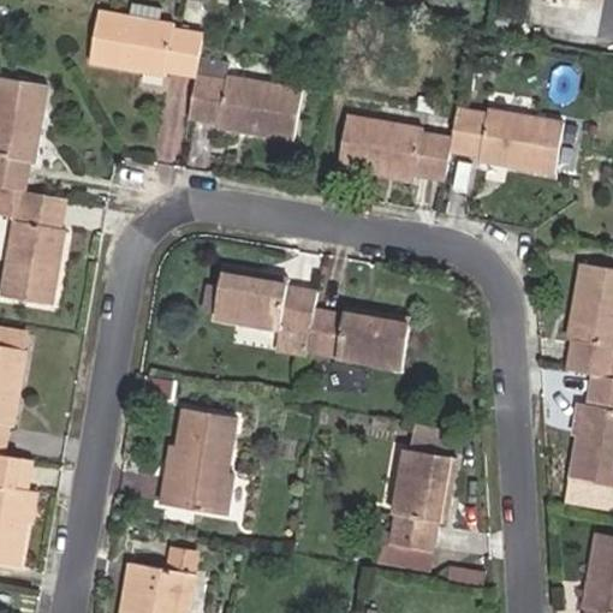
[(194,72),(196,55),(200,33),(171,27),(172,23),(97,9),(88,58),(164,72),(164,67),(194,72)]
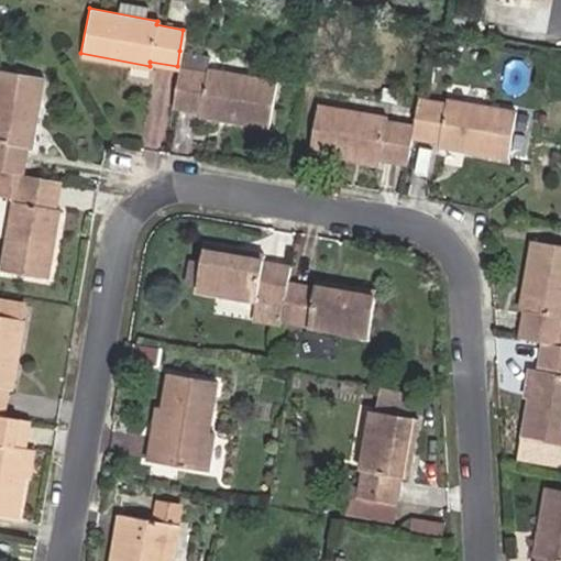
[(206,67),(207,56),(179,51),(177,66),(205,72),(206,67)]
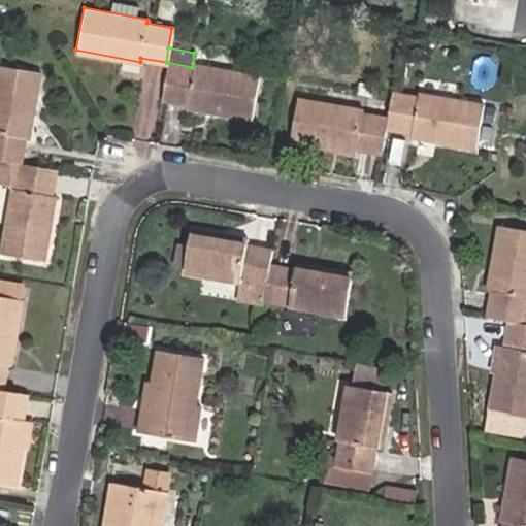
[(193,63),(192,67),(166,62),(160,98),(186,103),(185,106),(250,119),(258,75),(193,63)]
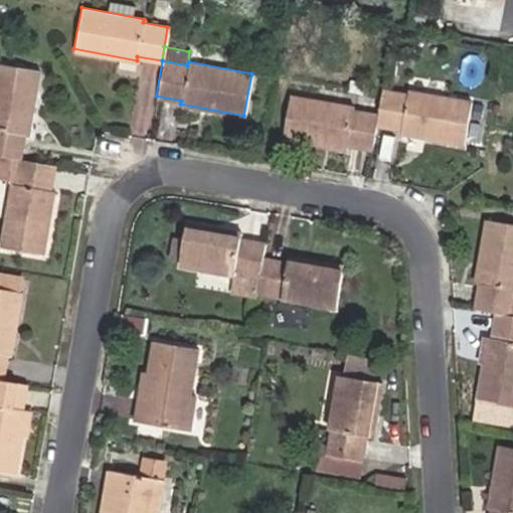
[(0,153),(18,157),(23,133),(26,134),(37,70),(0,62),(0,153)]
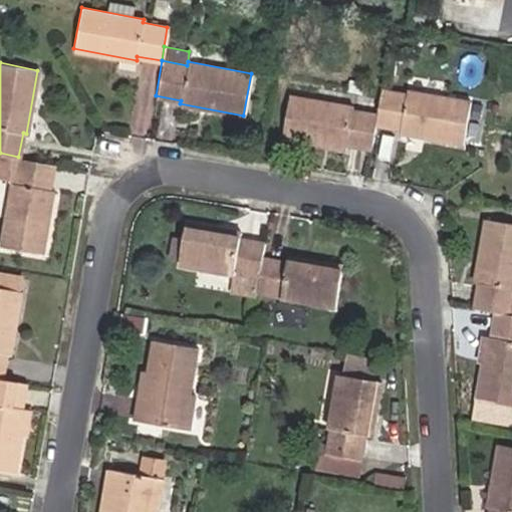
[(406,90),(405,94),(380,90),(375,115),(374,122),(399,128),(398,132),(462,143),(469,101),(406,90)]
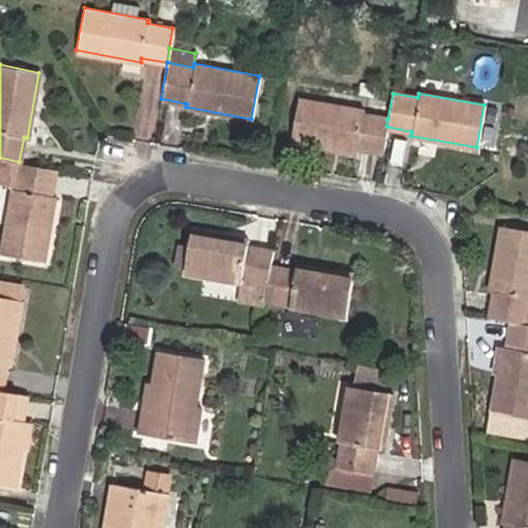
[(355,153),(356,148),(381,153),(386,126),(387,119),(361,114),(362,110),(297,97),(290,141),(355,153)]
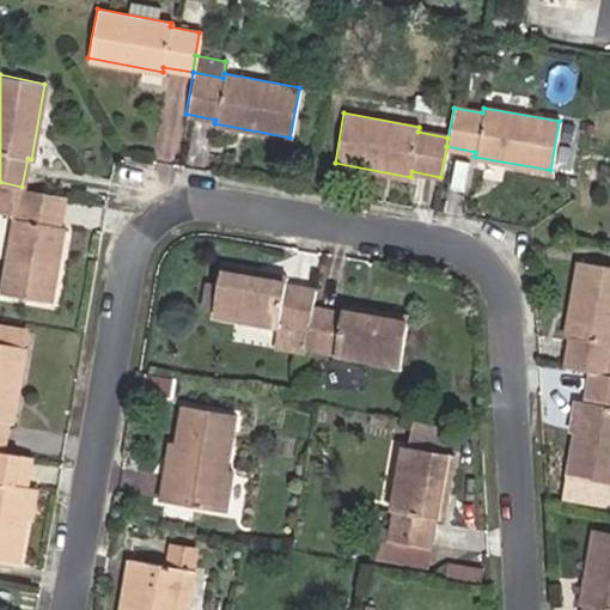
[(61,225),(58,224),(62,194),(22,187),(0,182),(0,209),(13,213),(0,285),(0,291),(48,300),(61,225)]
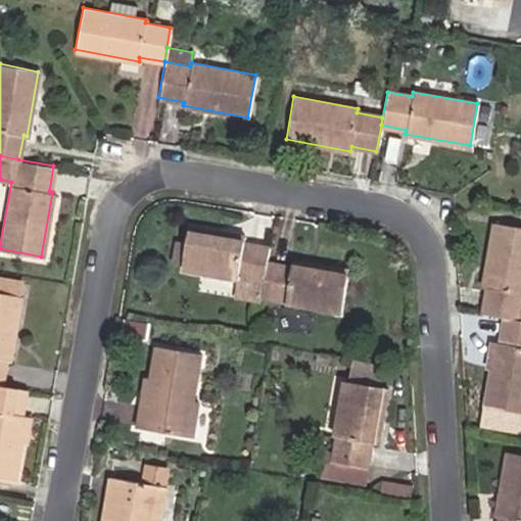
[(480,286),(484,286),(479,313),(504,316),(520,319),(520,300),(517,300),(519,292),(520,292),(520,227),(491,222),(480,286)]
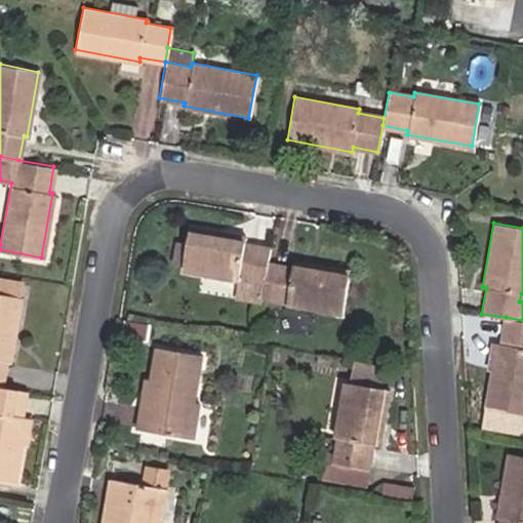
[(237,280),(238,277),(264,282),(268,262),(270,247),(242,242),(244,237),(188,226),(179,269),(237,280)]
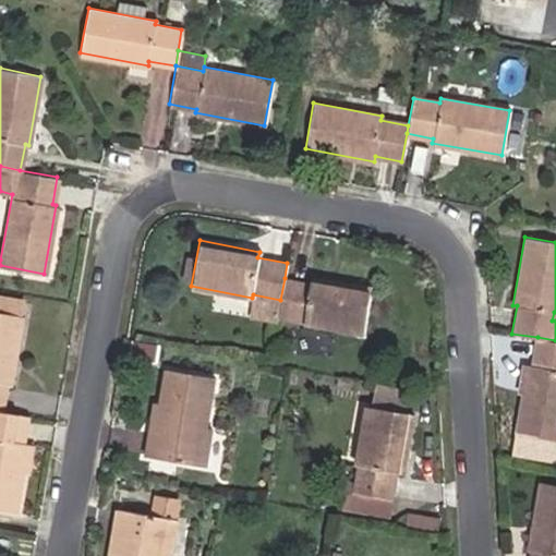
[(311,276),(310,283),(285,278),(280,300),(277,316),(363,333),(370,288),(311,276)]
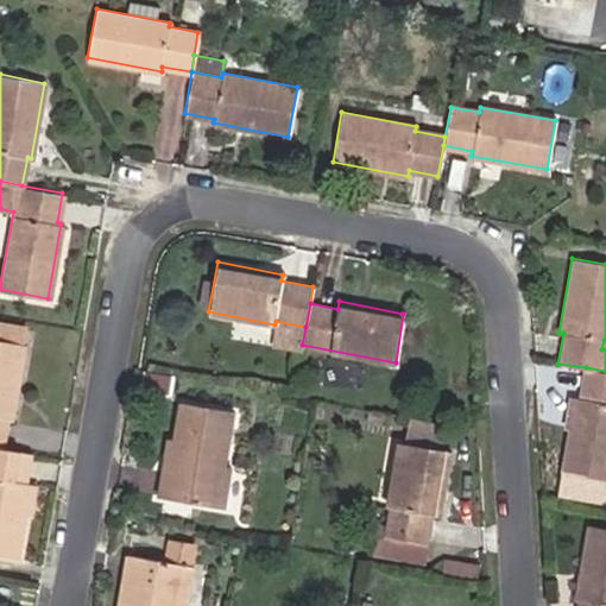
[(26,327),(0,321),(0,338),(23,343),(26,327)]
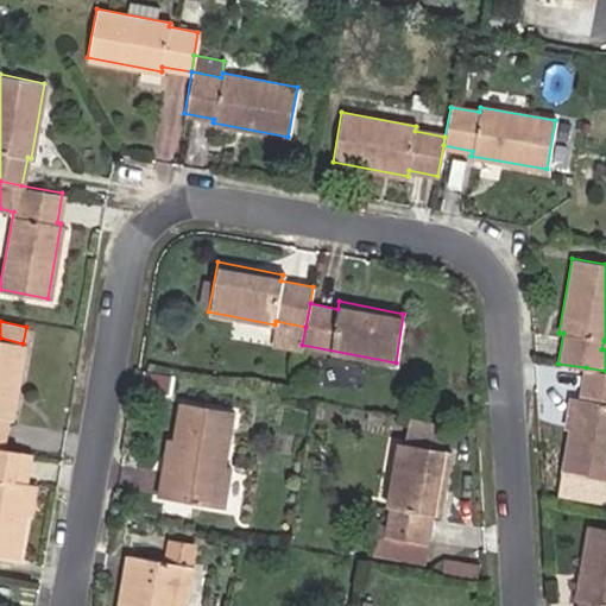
[(0,447),(6,417),(10,417),(23,343),(0,338),(0,447)]
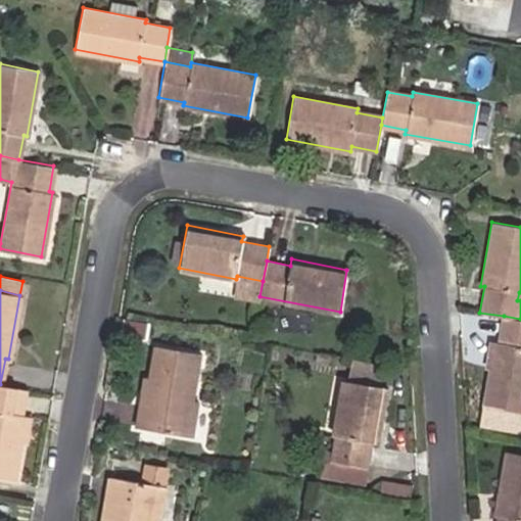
[(520,319),(504,316),(499,341),(494,340),(483,404),(520,412),(520,319)]
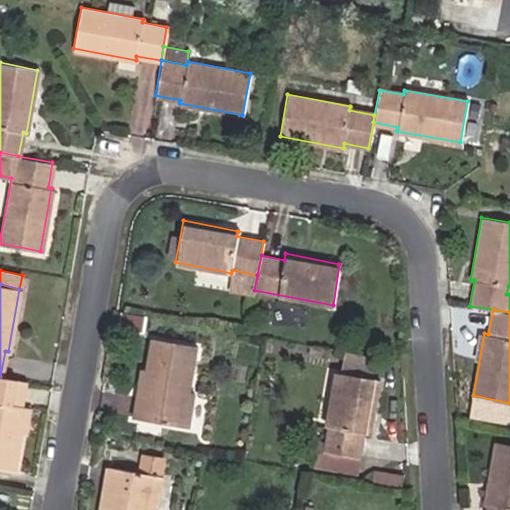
[(146,369),(142,396),(136,394),(132,416),(187,426),(193,392),(187,391),(195,345),(152,338),(146,369)]
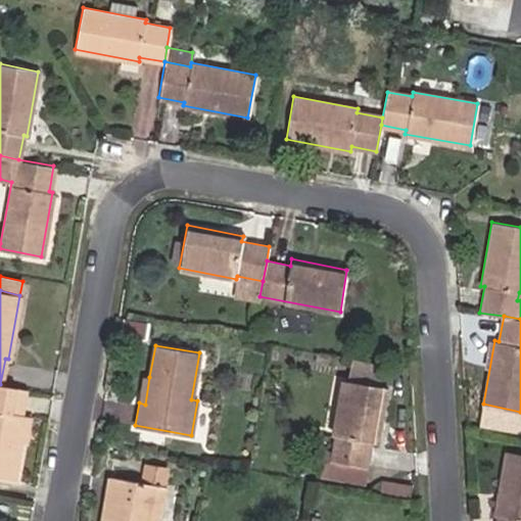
[(149,377),(143,376),(139,403),(145,405),(149,377)]
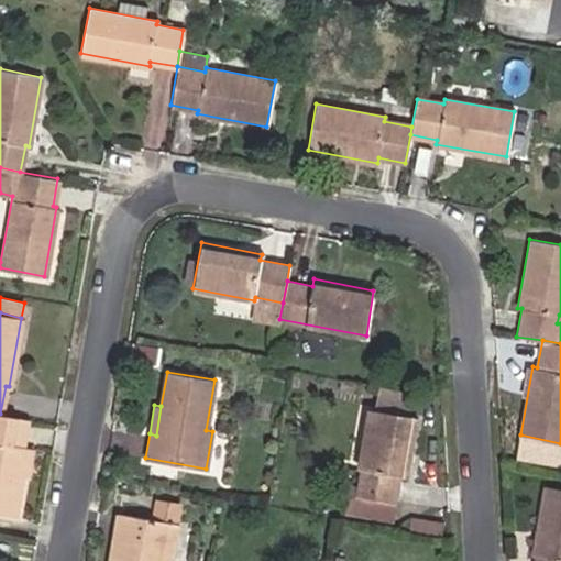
[(342,494),(339,512),(359,516),(362,497),(391,503),(393,503),(397,476),(400,477),(410,416),(369,408),(353,495),(342,494)]
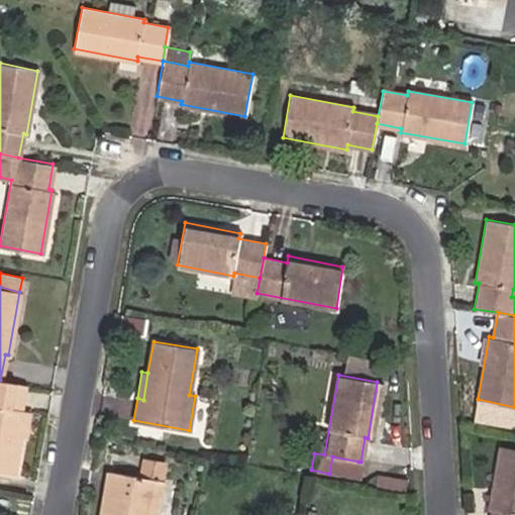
[(24,411),(21,411),(26,385),(0,380),(0,471),(13,474),(19,438),(24,411)]
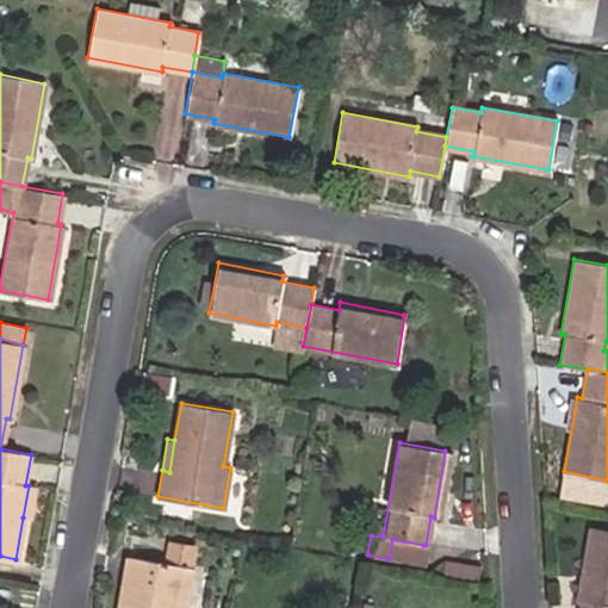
[(228,510),(243,512),(246,472),(231,471),(228,510)]
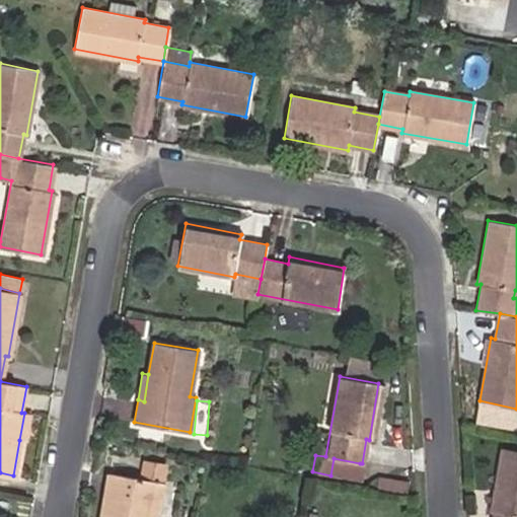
[(27,441),(31,414),(24,413),(19,440),(27,441)]
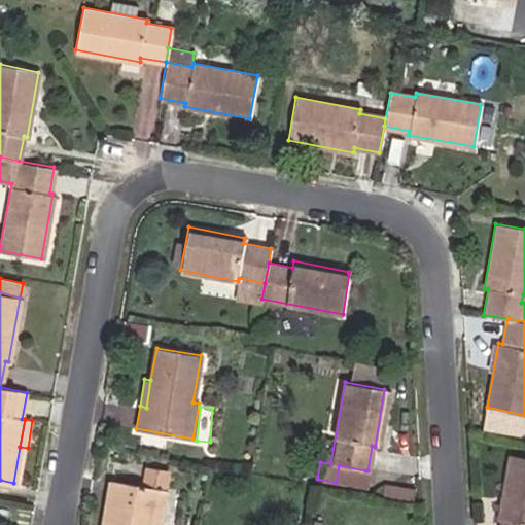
[(499,520),(502,520),(501,524),(524,524),(524,457),(511,455),(499,520)]
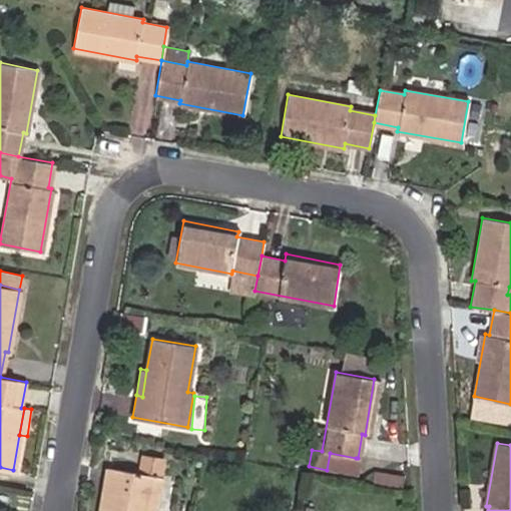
[(327,470),(353,474),(356,458),(330,453),(327,470)]
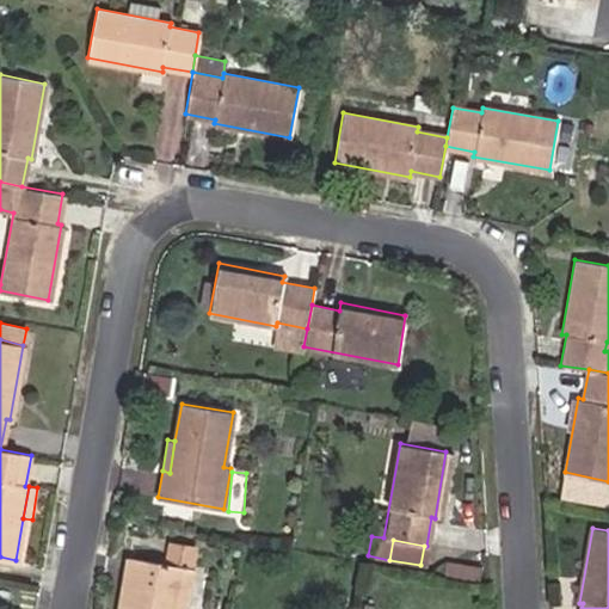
[(195,549),(168,545),(165,565),(191,571),(195,549)]
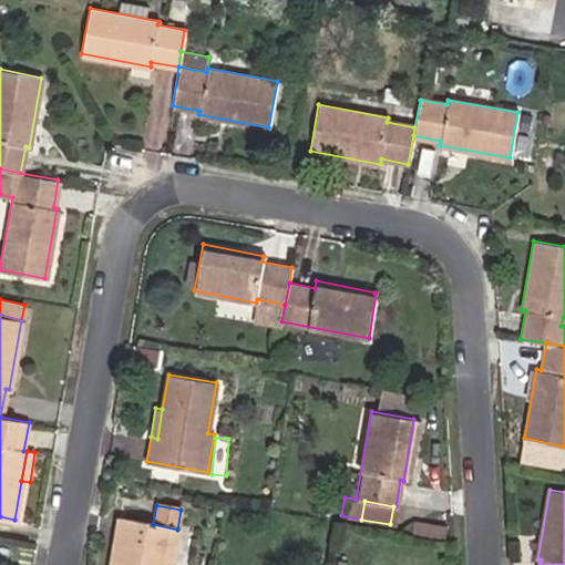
[(112,547),(120,548),(116,564),(165,564),(171,564),(177,530),(153,524),(116,517),(112,547)]
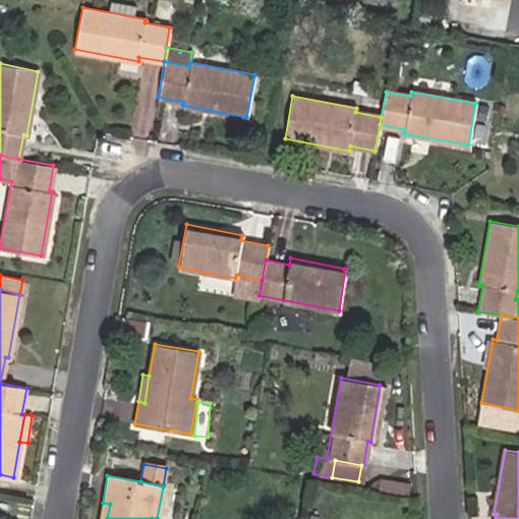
[(103,503),(99,518),(107,518),(110,504),(103,503)]
